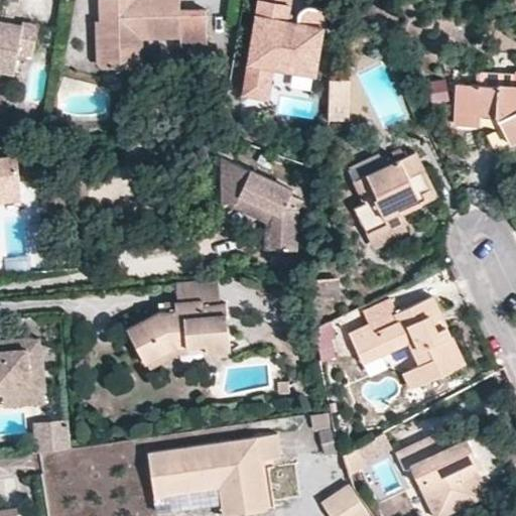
[(208,44),(207,9),(180,9),(179,0),(100,0),(101,11),(108,10),(108,19),(101,20),(97,20),(98,60),(98,63),(104,68),(128,68),(126,38),(143,38),(180,37),(180,45),(208,44)]
